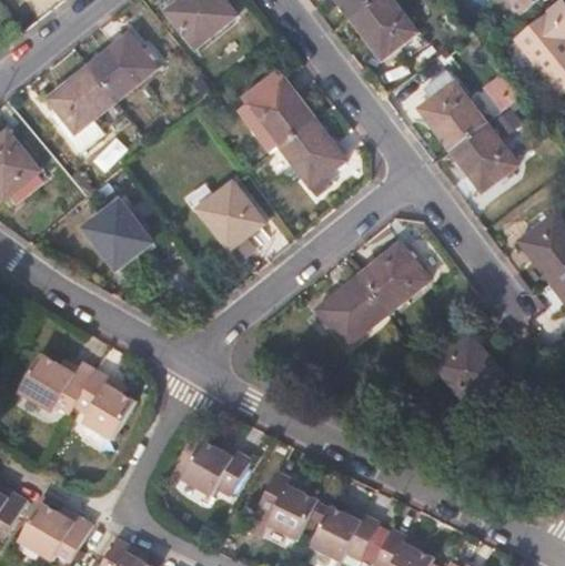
[(4,0),(23,23),(34,13),(23,0),(4,0)]
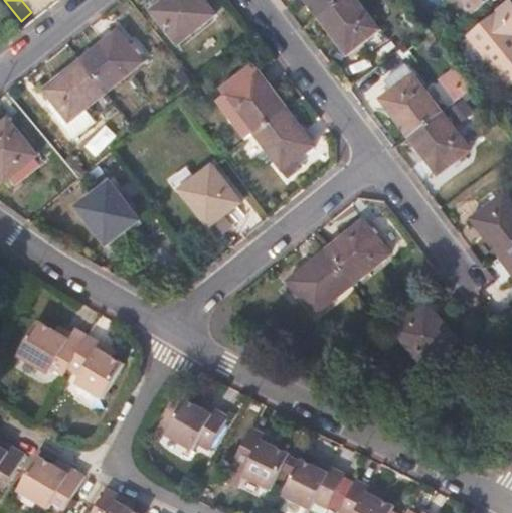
[(162,0),(149,11),(176,44),(212,14),(201,0),(162,0)]
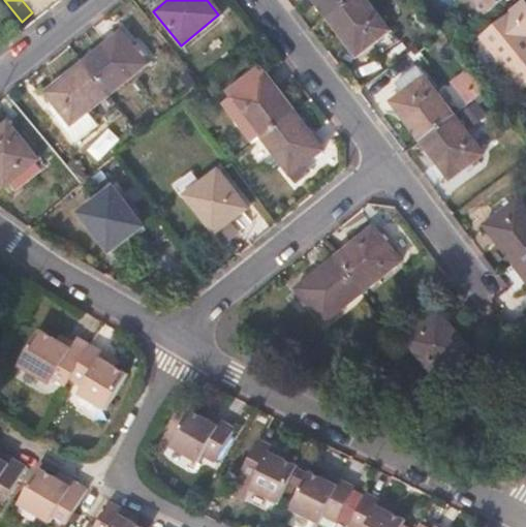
[(310,0),(325,19),(347,0),(310,0)]
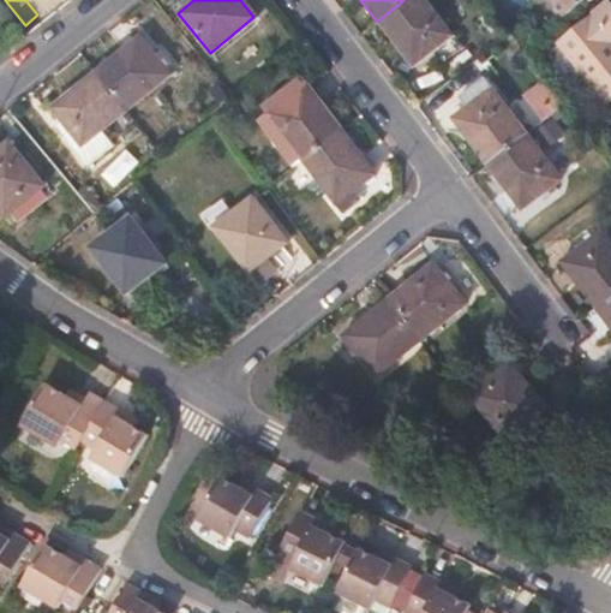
[(403,0),(377,22),(412,67),(449,37),(421,0),(403,0)]
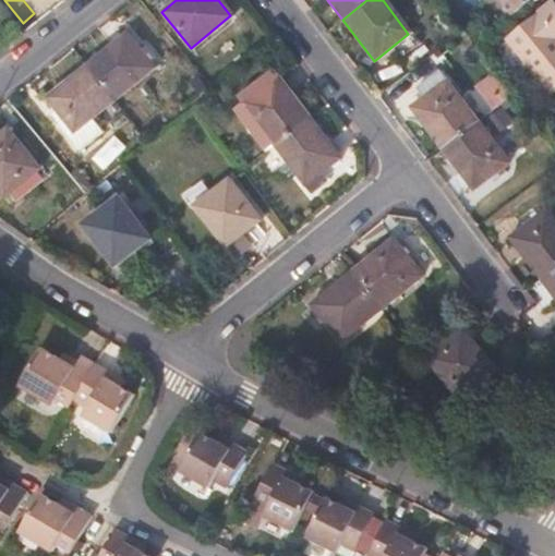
[(492,0),(504,16),(525,0),(492,0)]
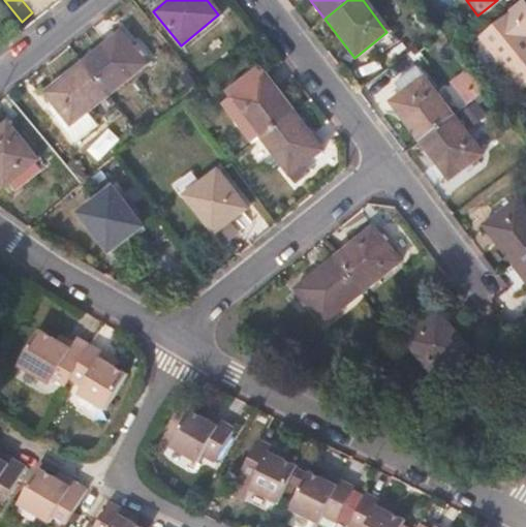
[(525,1),(524,0),(519,0),(476,32),(518,87),(525,80),(525,1)]
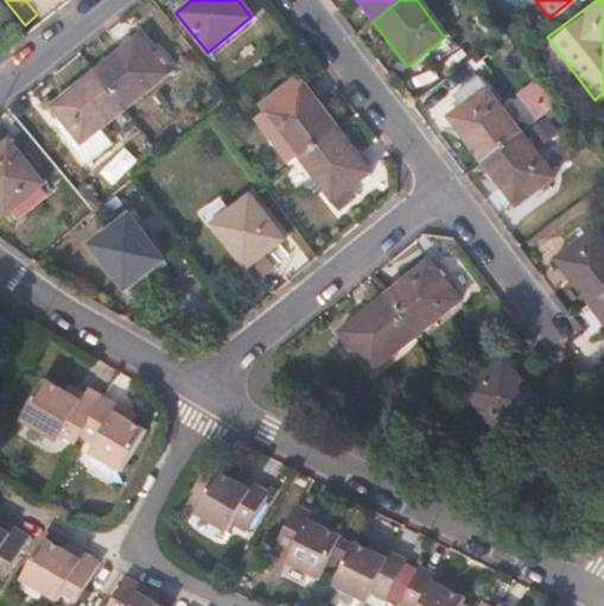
[(135,37),(93,70),(124,109),(165,76),(135,37)]
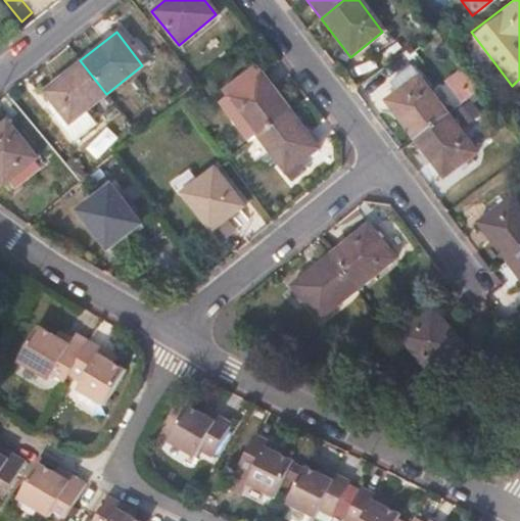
[(106,94),(80,60),(42,91),(67,125),(106,94)]
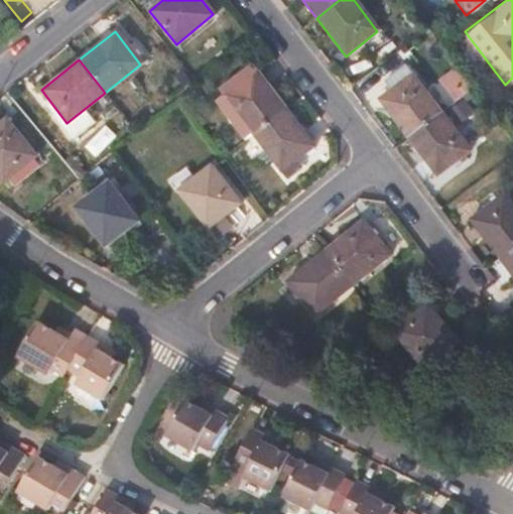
[(455,100),(473,85),(455,61),(435,78),(455,100)]
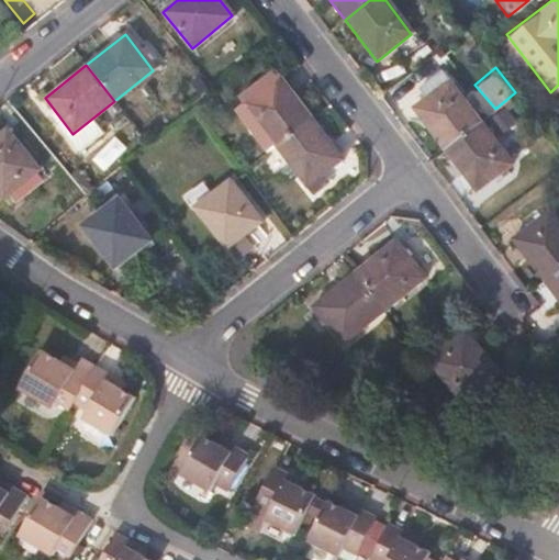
[(272,145),(308,118),(271,70),(227,104),(264,152),(272,145)]
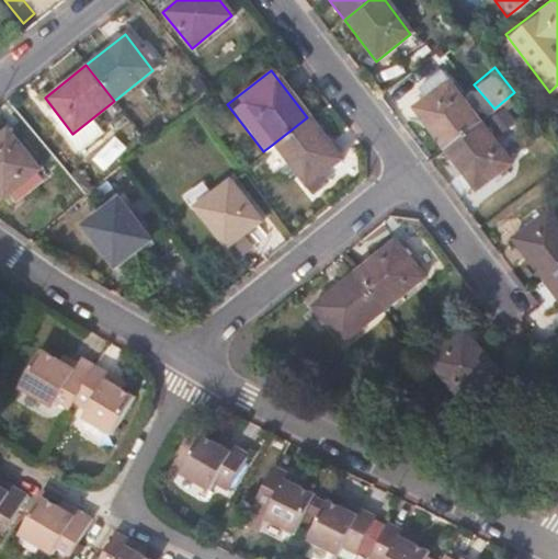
[(411,109),(443,150),(477,123),(446,81),(411,109)]
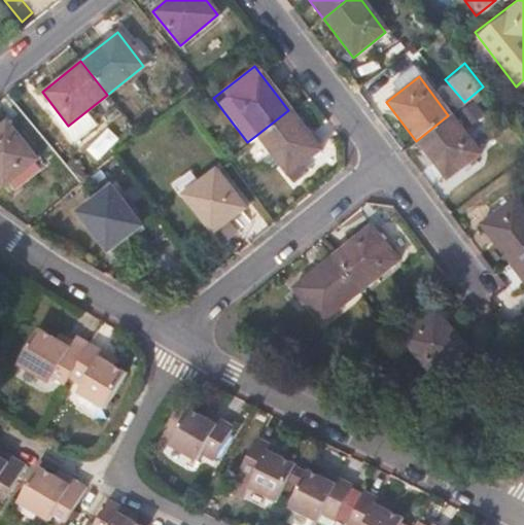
[(318,148),(288,110),(255,136),(286,175),(318,148)]
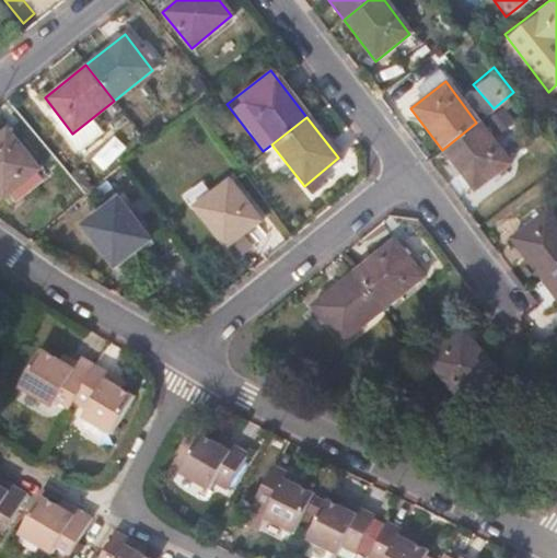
[(476,123),(442,150),(474,190),(508,164),(476,123)]
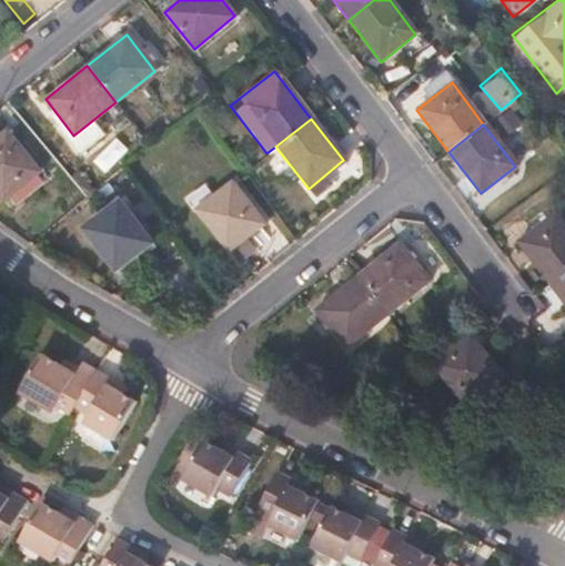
[(4,133),(0,137),(0,201),(1,203),(38,175),(4,133)]
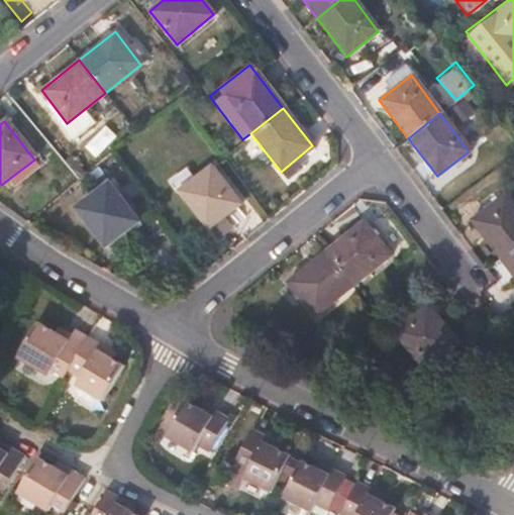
[(217,172),(185,200),(214,234),(246,209),(217,172)]
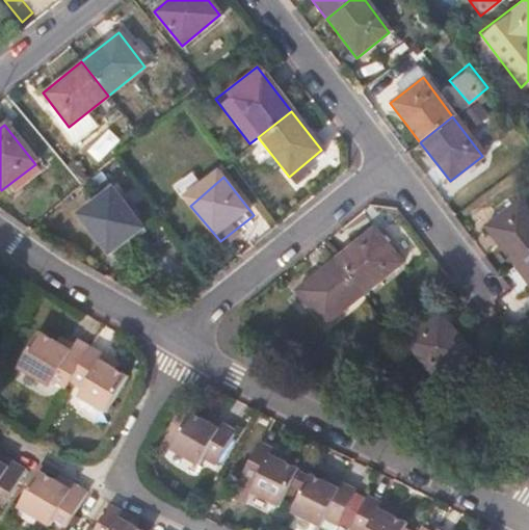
[(112,188),(78,215),(110,254),(141,227),(112,188)]
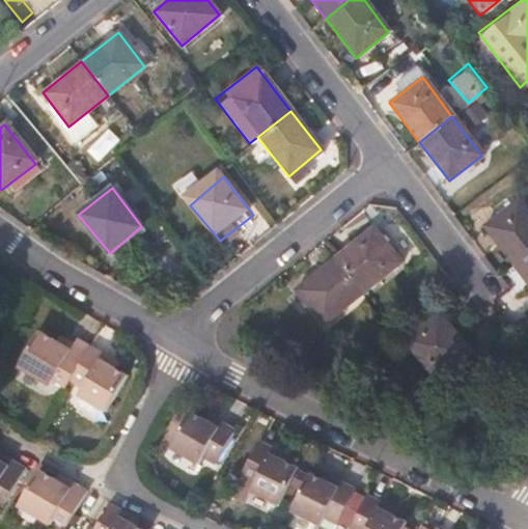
[(481,226),(511,266),(527,252),(527,216),(516,199),(481,226)]
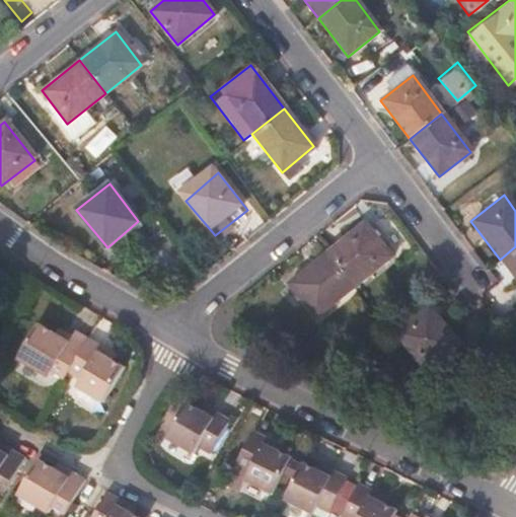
[(324,253),(352,289),(388,259),(363,225),(324,253)]
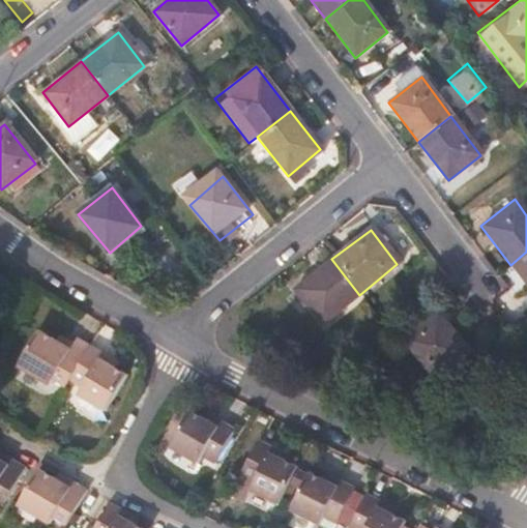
[(526,252),(510,265),(526,287),(526,252)]
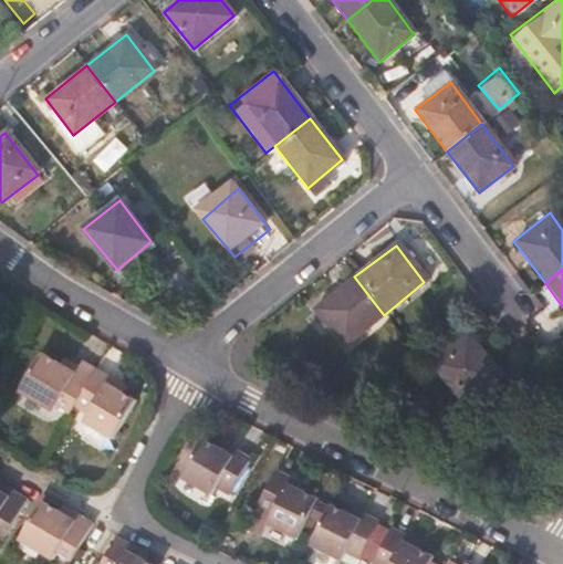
[(343,347),(384,315),(354,277),(313,309),(343,347)]
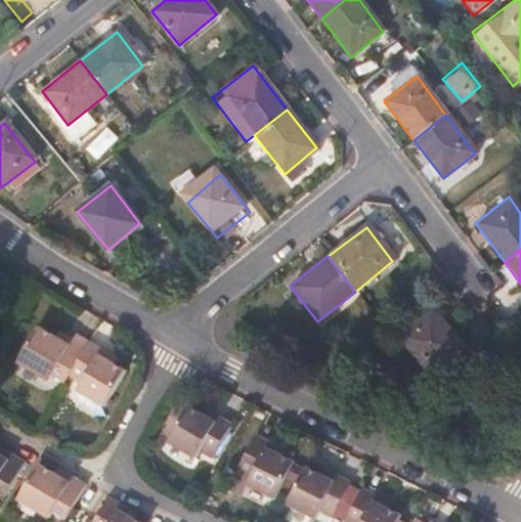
[(425,375),(462,348),(430,309),(395,336),(425,375)]
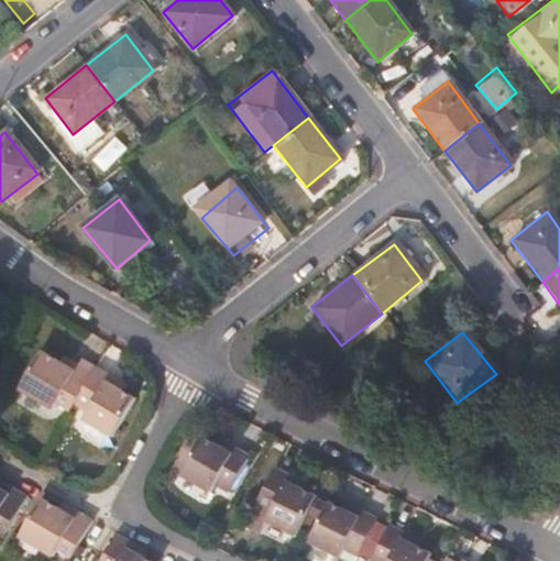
[(52,402),(67,411),(73,403),(90,373),(75,364),(72,370),(39,351),(14,389),(48,408),(52,402)]
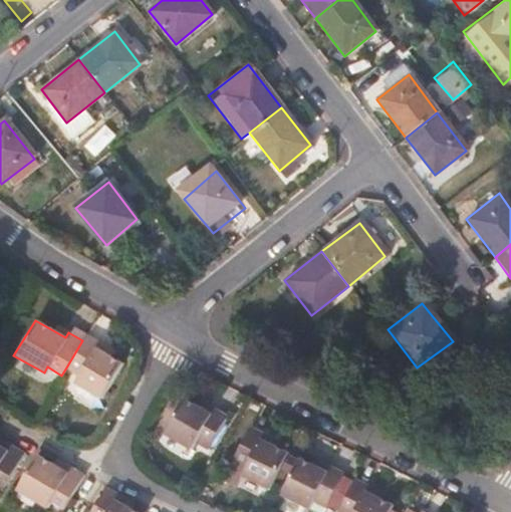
[(98,340),(86,333),(82,340),(66,367),(79,375),(75,382),(101,398),(121,362),(96,347),(98,340)]
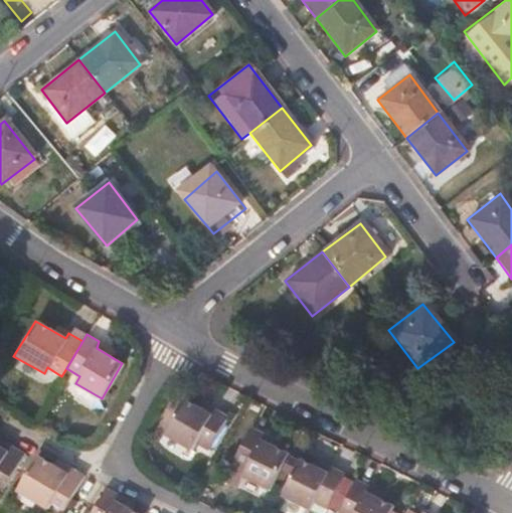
[(182,398),(162,435),(189,450),(192,442),(205,450),(224,414),(211,408),(209,413),(182,398)]
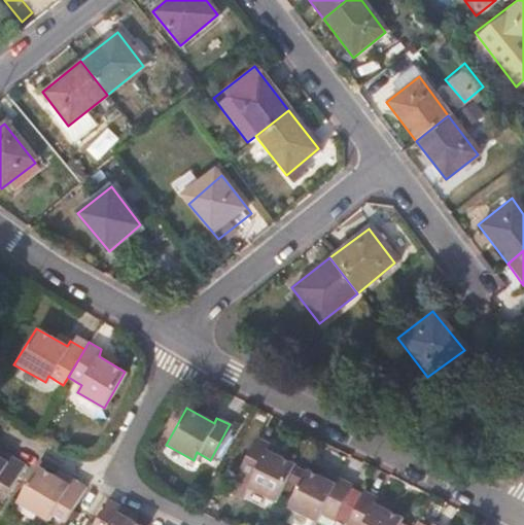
[(247,486),(275,500),(294,463),(268,450),(270,443),(255,435),(237,473),(251,479),(247,486)]
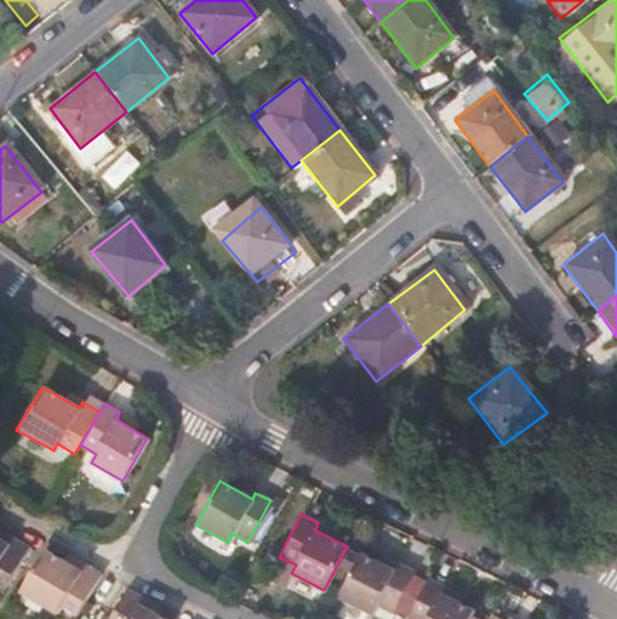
[(0,588),(26,546),(11,538),(7,544),(0,540),(0,588)]
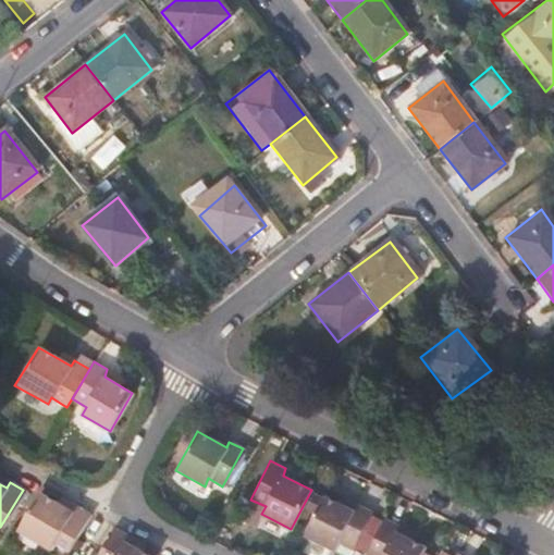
[(39,492),(17,530),(49,550),(52,543),(66,551),(88,514),(81,509),(74,505),(71,512),(39,492)]
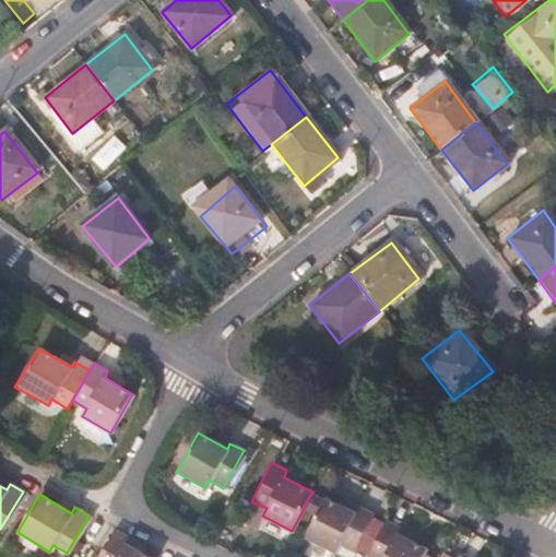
[(324,498),(305,537),(334,554),(338,546),(352,553),(373,514),(357,507),(355,513),(324,498)]
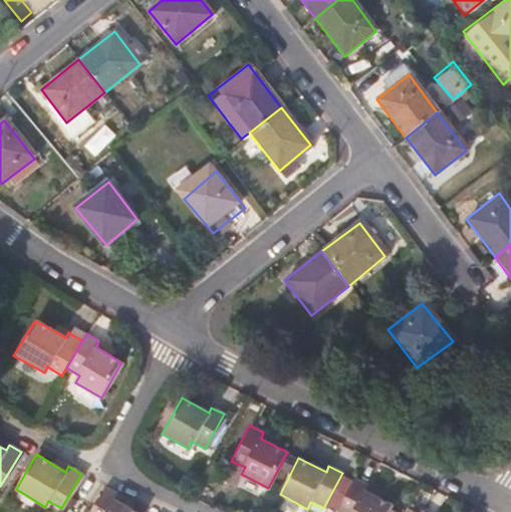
[(353,478),(335,511),(387,511),(392,504),(364,491),(367,485),(353,478)]
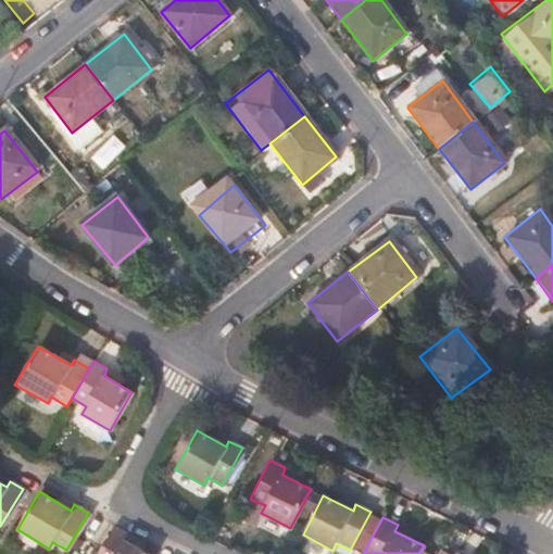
[(147,553),(139,549),(125,541),(124,540),(126,534),(111,526),(95,553),(147,553)]
